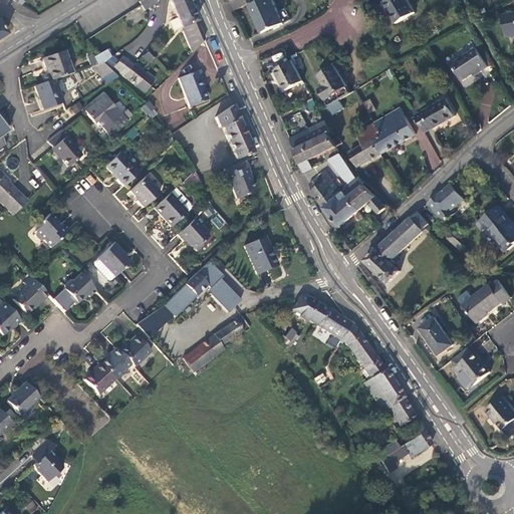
[(139,0),(140,1),(139,2),(144,11),(148,8),(155,4),(152,0),(139,0)]
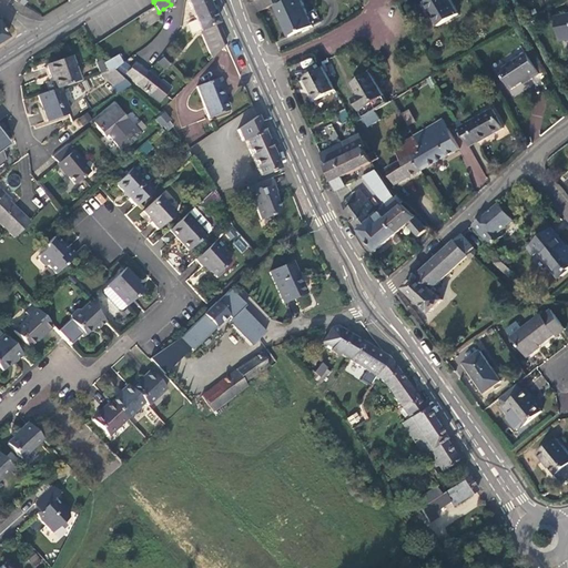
[(186,0),(211,58),(225,43),(205,0),(186,0)]
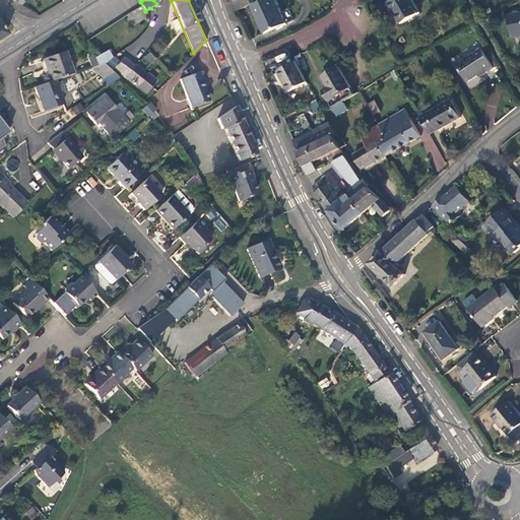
[(234,0),(239,11),(250,6),(264,0),(234,0)]
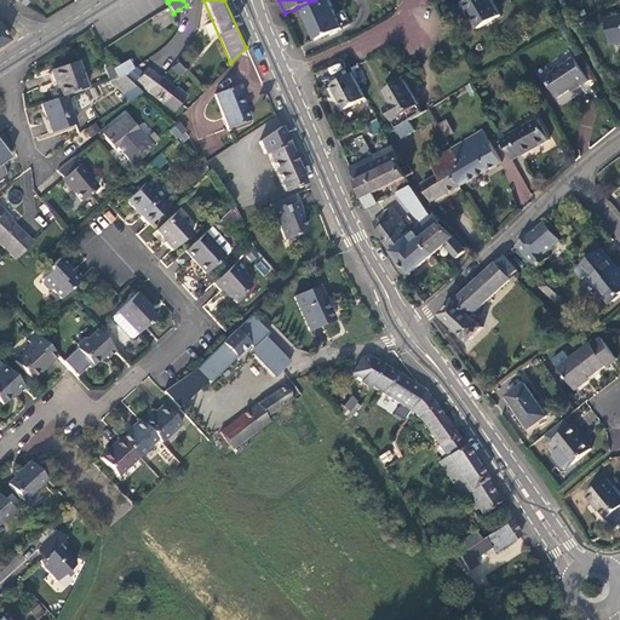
[(315,41),(334,33),(316,0),(315,0),(298,7),(308,29),(310,28),(315,41)]
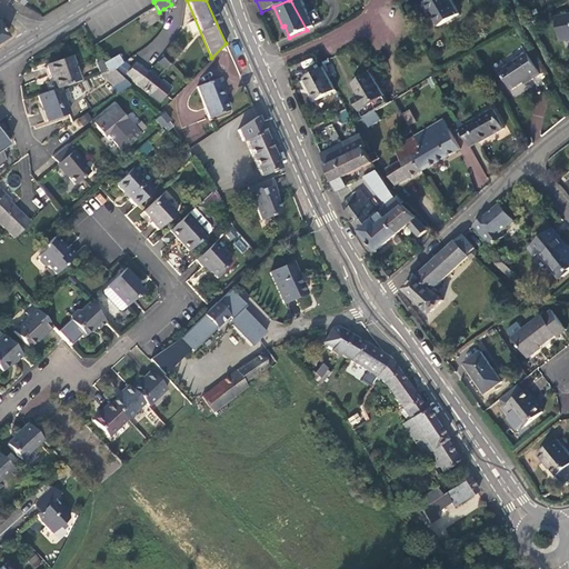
[(313,27),(301,0),(290,0),(307,30),(313,27)]
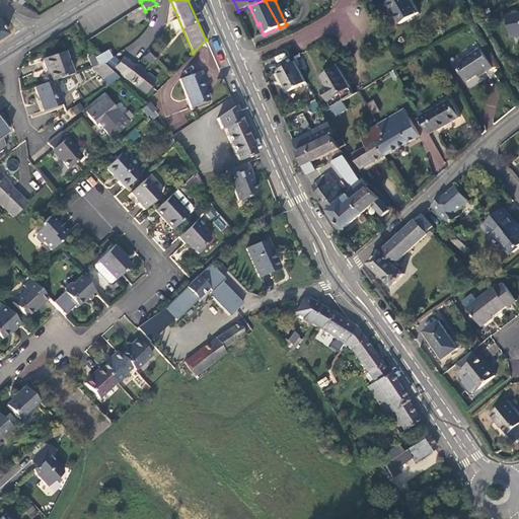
[(420,12),(413,0),(389,0),(388,1),(400,23),(420,12)]
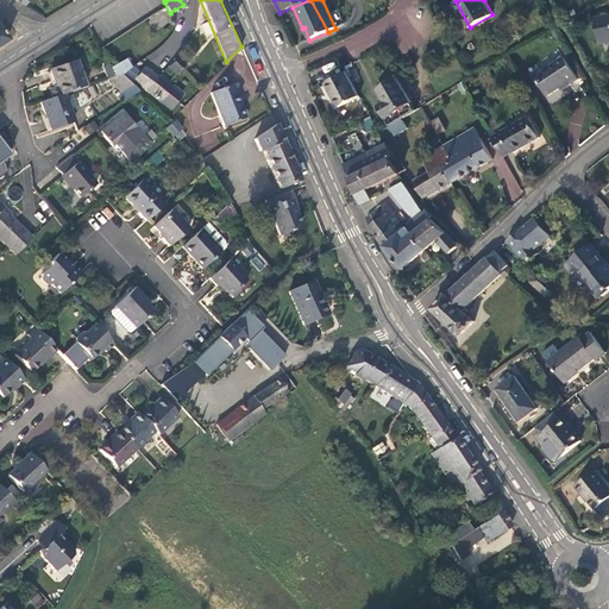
[(608,14),(595,18),(601,43),(608,39),(608,14)]
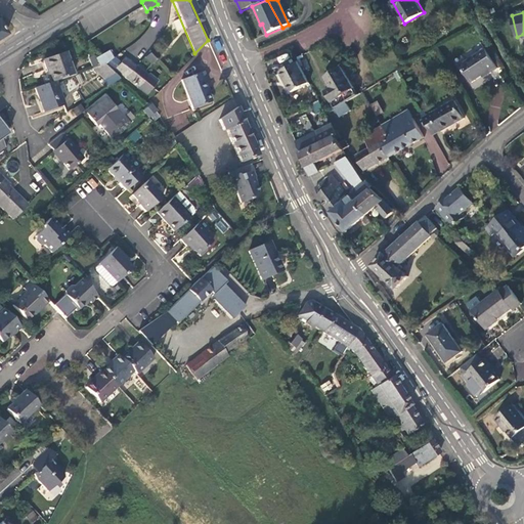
[(489,72),(497,67),(484,46),(460,63),(472,81),(488,70),(489,72)]
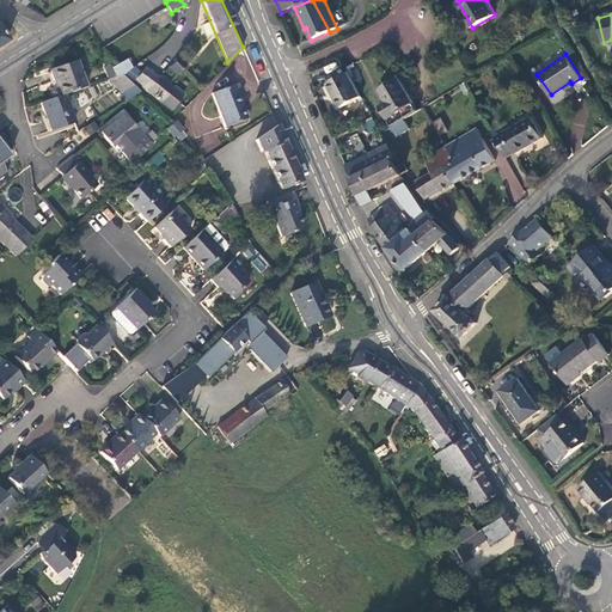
[(127,59),(108,68),(114,78),(120,75),(126,74),(133,69),(127,59)]
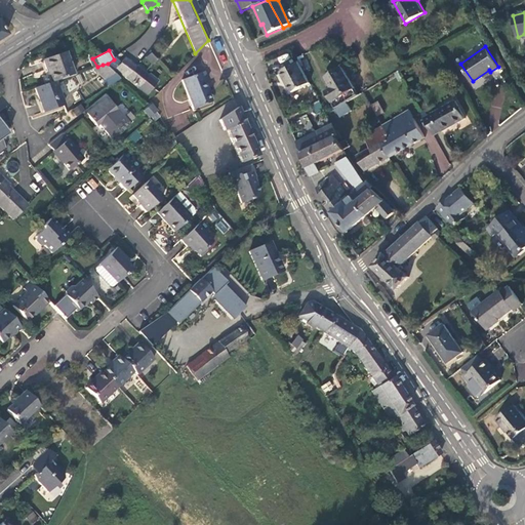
[(45,70),(49,83),(54,81),(72,75),(65,53),(42,61),(45,70)]
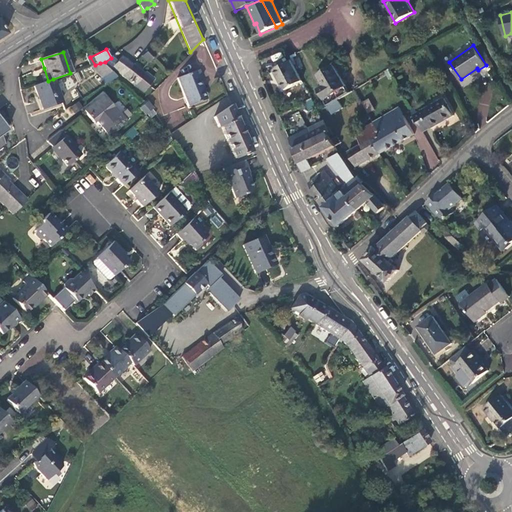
[(146,53),(142,57),(148,62),(151,58),(146,53)]
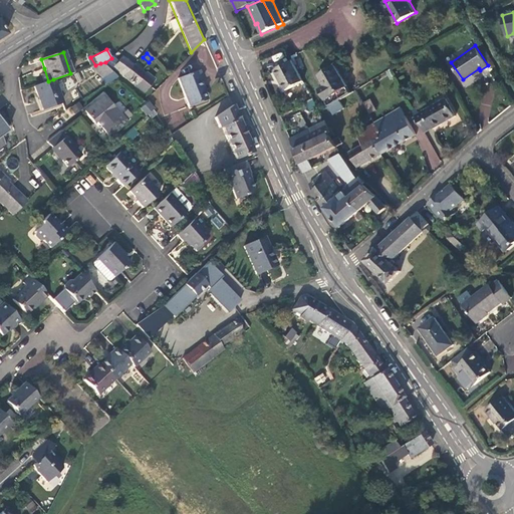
[(85,56),(90,66),(91,66),(95,65),(90,57),(89,54),(85,56)]
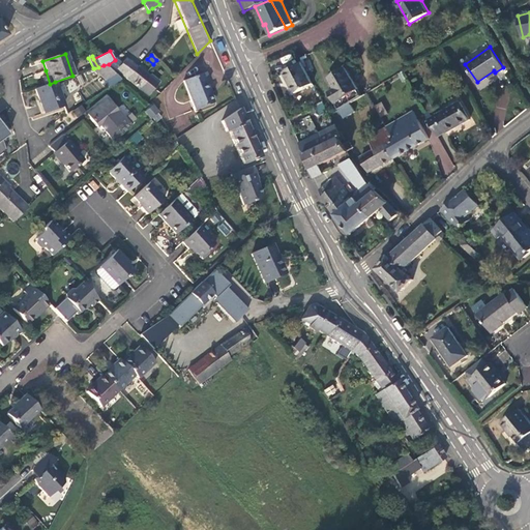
[(122,63),(116,69),(127,80),(138,67),(126,58),(122,63)]
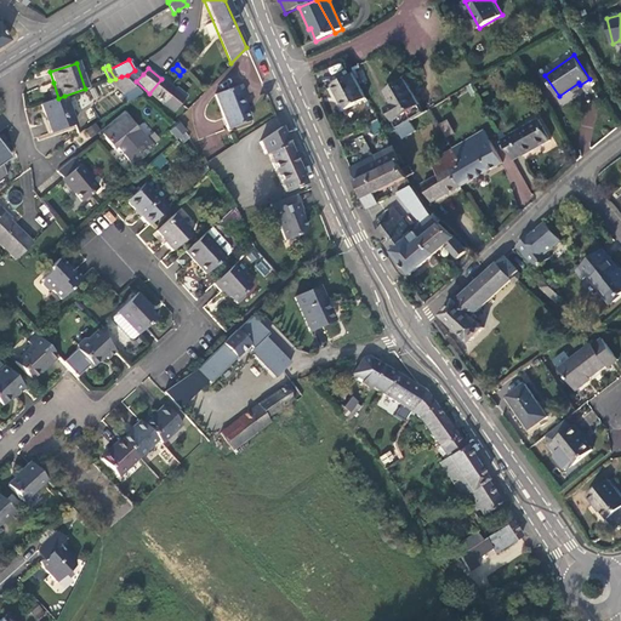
[(132,85),(136,81),(143,74),(137,69),(135,70),(127,75),(121,77),(132,85)]
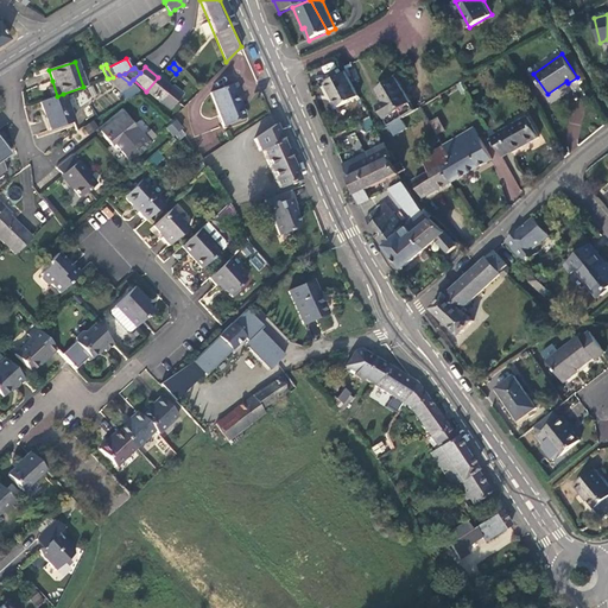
[(359,95),(346,71),(324,82),(330,93),(331,92),(340,106),(359,95)]
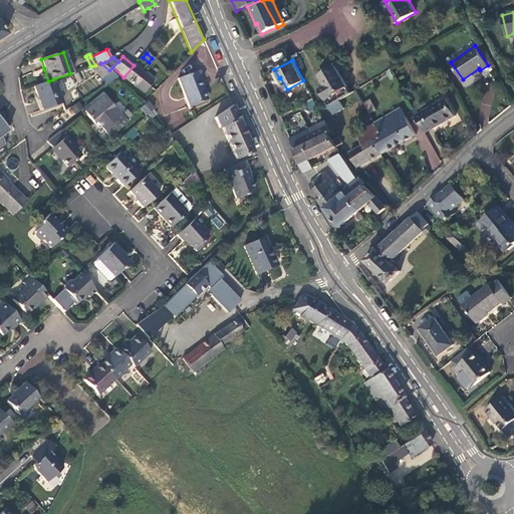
[(104,77),(110,71),(109,70),(100,63),(95,65),(91,66),(104,77)]
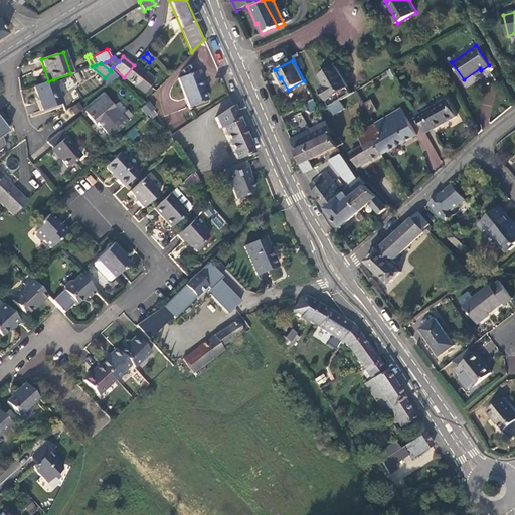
[(321,88),(331,105),(339,100),(353,91),(337,63),(321,72),(327,83),(321,88)]
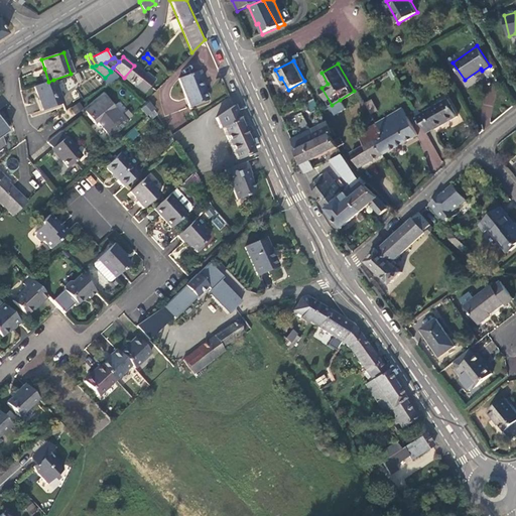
[(145,76),(134,66),(124,78),(135,87),(137,85),(143,90),(153,78),(147,73),(145,76)]
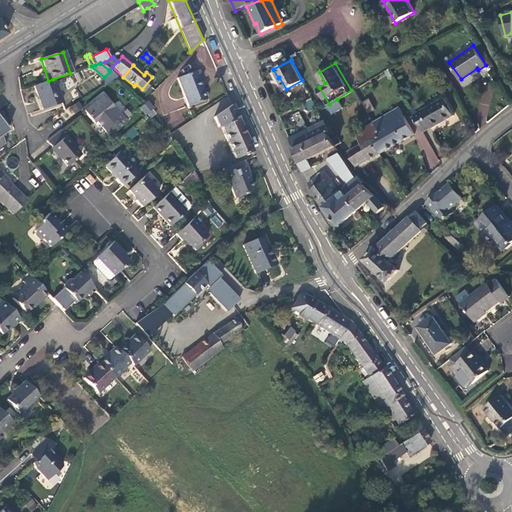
[(199,70),(177,79),(188,107),(206,99),(198,79),(202,78),(199,70)]
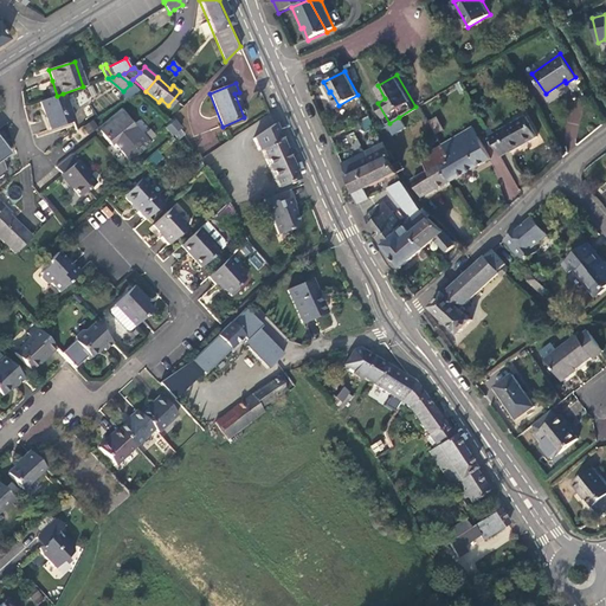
[(72,121),(63,94),(57,96),(40,101),(45,115),(51,129),(72,121)]
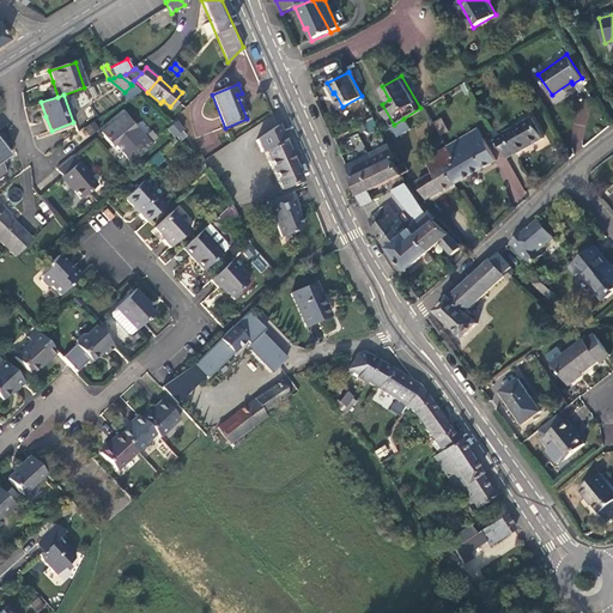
[(150,145),(123,113),(99,133),(111,147),(115,145),(129,163),(150,145)]
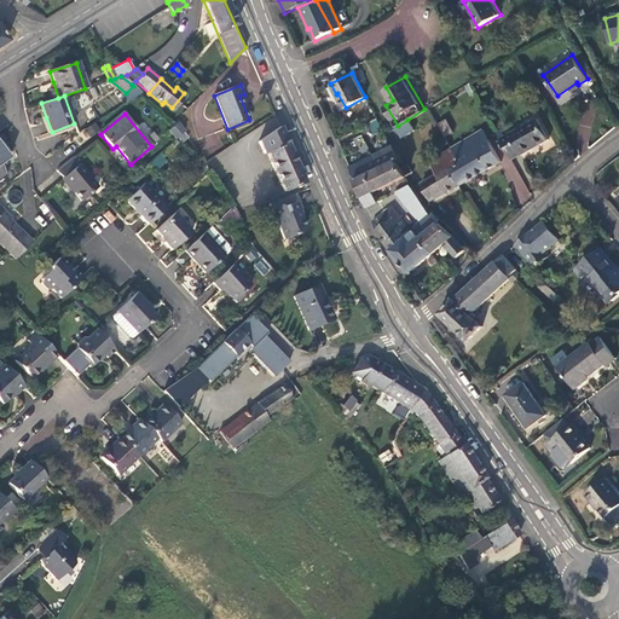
[(538,117),(502,138),(513,157),(521,152),(522,154),(550,138),(538,117)]
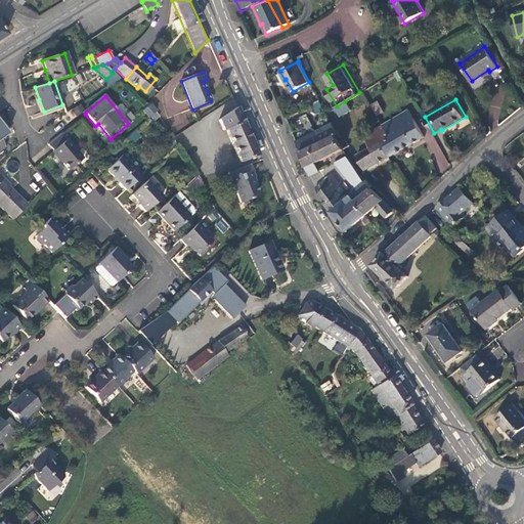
[(369,103),(375,116),(383,113),(378,100),(369,103)]
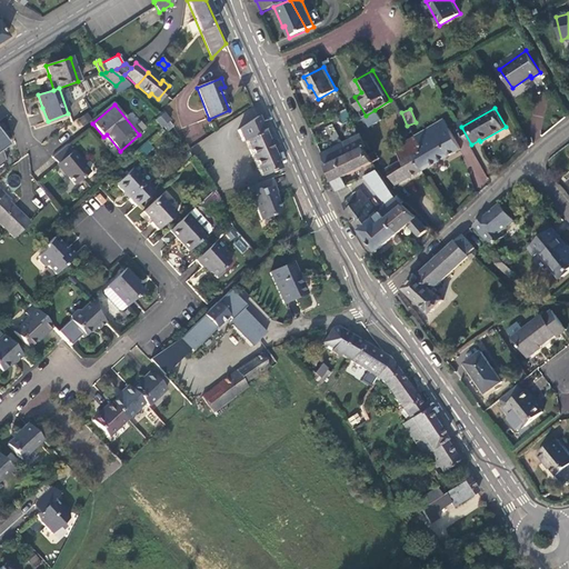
[(380,119),(375,110),(366,116),(363,117),(368,126),(380,119)]
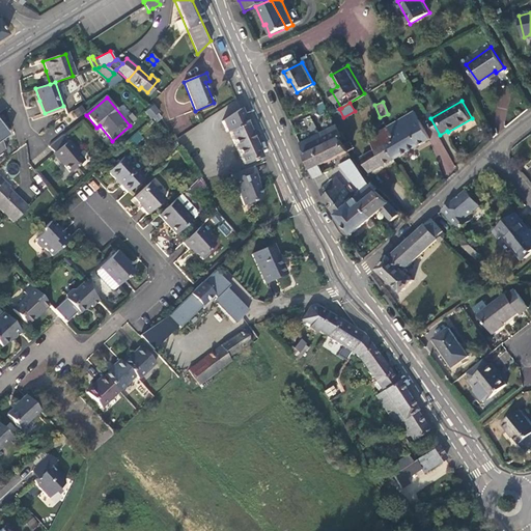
[(82,105),(74,109),(78,117),(86,113),(82,105)]
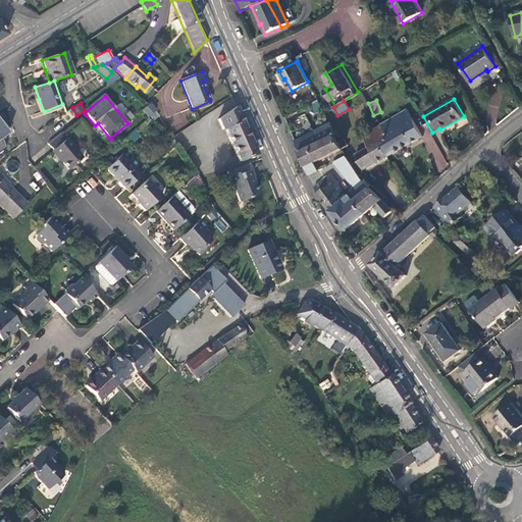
[(143,110),(154,121),(161,114),(150,103),(143,110)]
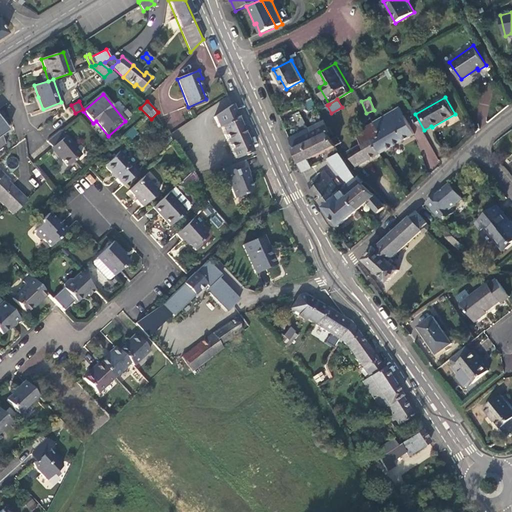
[(214,117),(216,123),(235,113),(232,106),(214,117)]
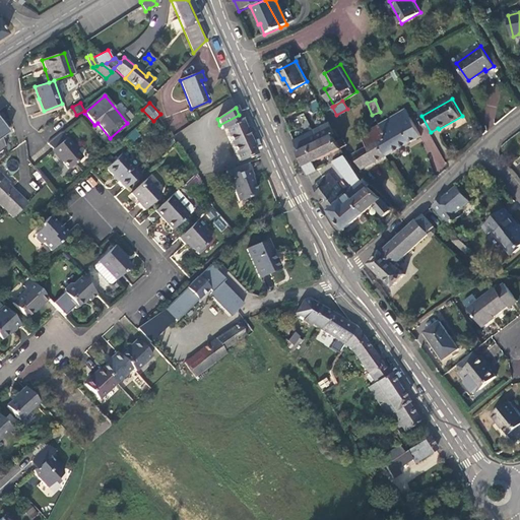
[(406,108),(396,114),(380,123),(386,134),(377,139),(386,154),(420,135),(406,108)]
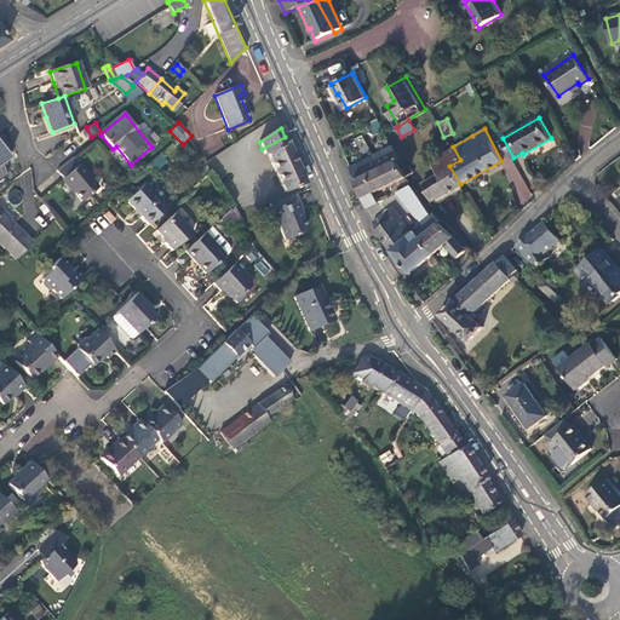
[(283,193),(304,184),(285,137),(262,149),(265,155),(268,155),(283,193)]
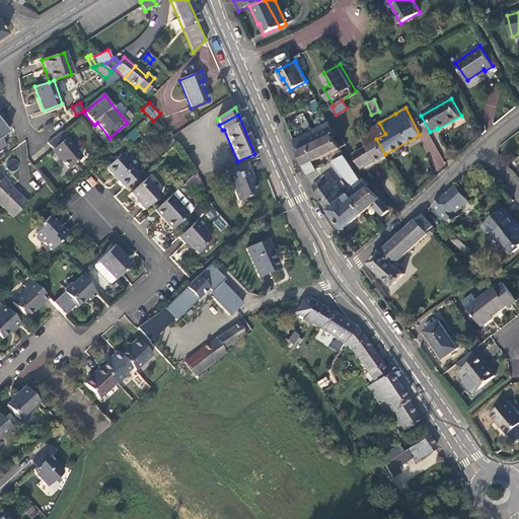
[(314,130),(294,140),(308,174),(316,169),(313,162),(340,147),(336,141),(331,134),(334,133),(328,122),(314,130)]
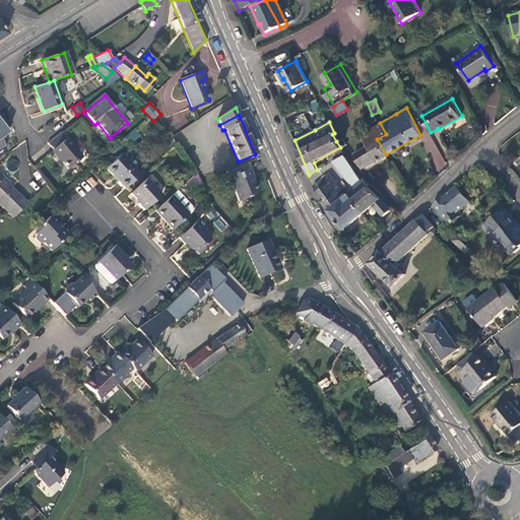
[(362,169),(386,154),(377,139),(386,134),(380,123),(361,133),(368,145),(353,153),(362,169)]
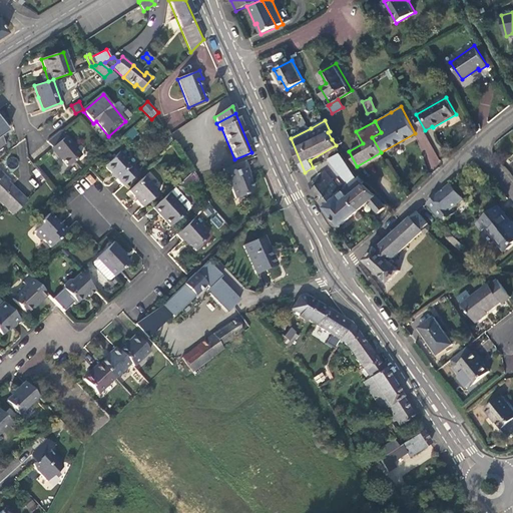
[(131,140),(138,133),(132,126),(125,133),(131,140)]
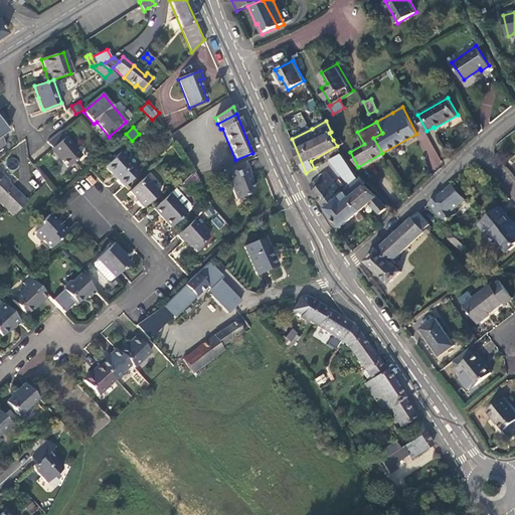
[(80,155),(60,131),(53,137),(47,141),(67,166),(80,155)]
